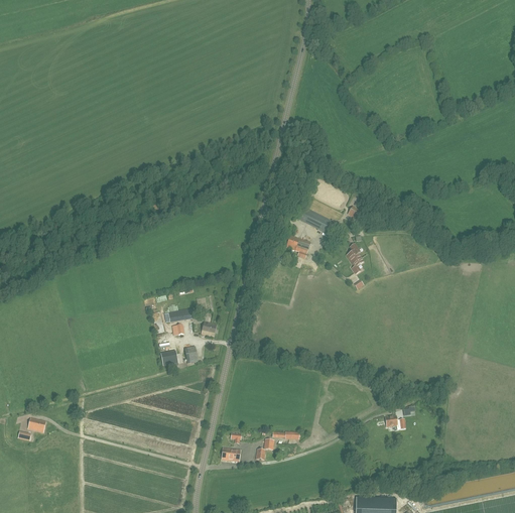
[(352,205),(348,212),(357,218),(362,211),(352,205)]
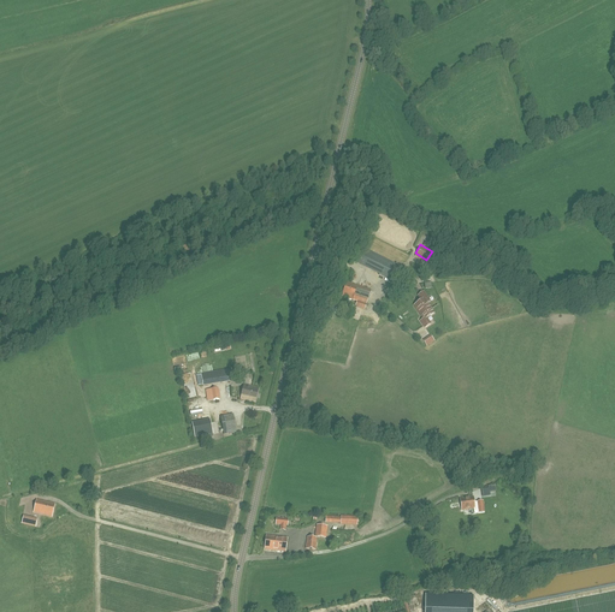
[(397,263),(386,259),(379,271),(379,272),(391,277),(397,263)]
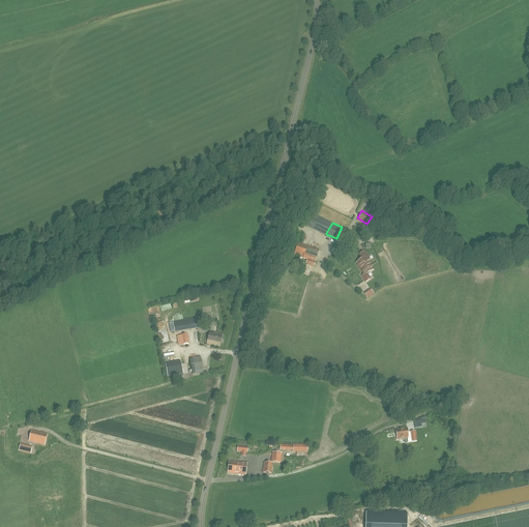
[(444,237),(438,230),(438,231),(433,225),(430,227),(435,233),(433,234),(439,241),(444,237)]
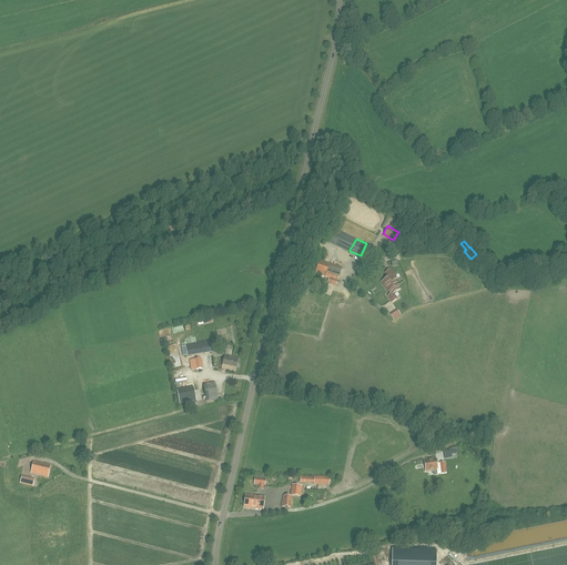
[(319,256),(314,270),(328,275),(326,280),(335,283),(341,265),(319,256)]
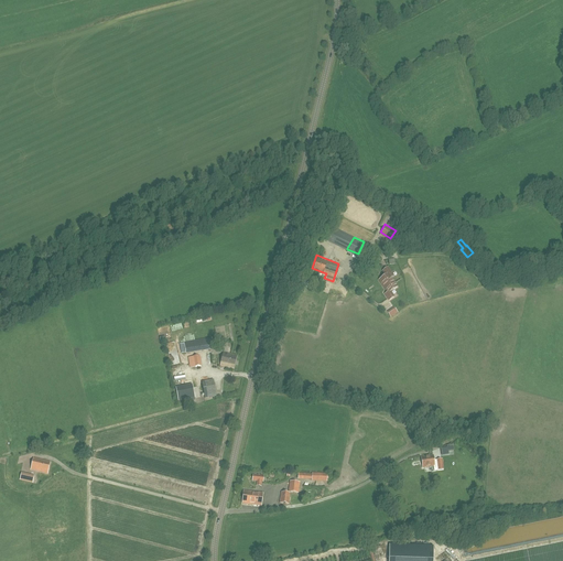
[(387,265),(382,268),(386,272),(378,277),(387,290),(385,291),(388,298),(393,294),(389,289),(397,284),(390,274),(392,273),(387,265)]
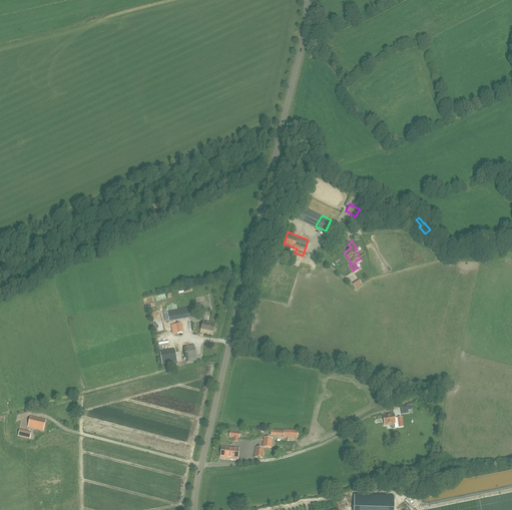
[(352,282),(355,286),(361,282),(359,278),(352,282)]
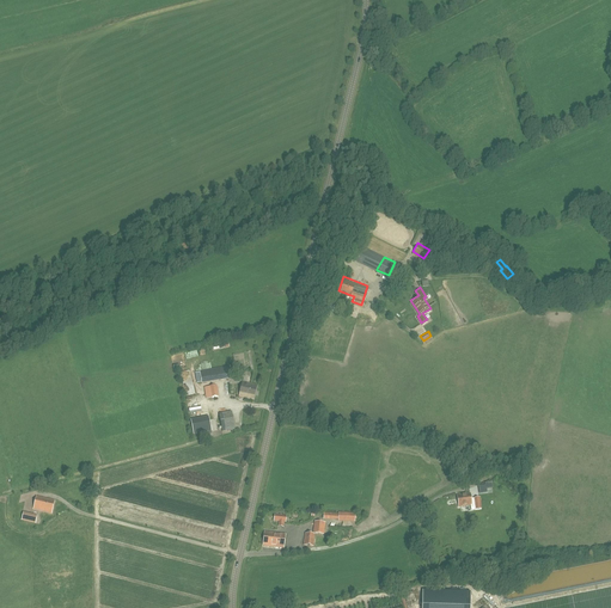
[(228,364),(217,367),(218,376),(230,374),(228,364)]
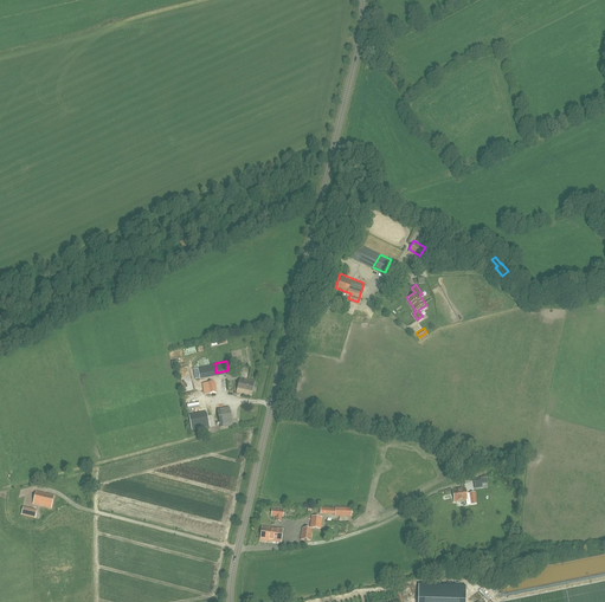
[(252,380),(238,376),(236,389),(250,393),(252,380)]
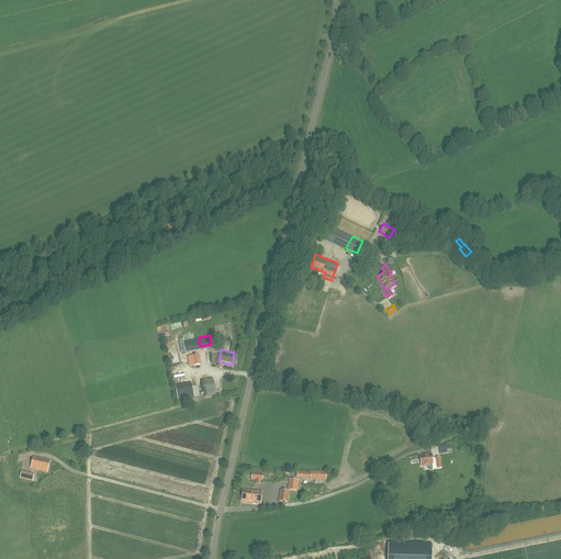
[(198,351),(191,353),(187,354),(188,364),(199,361),(198,351)]
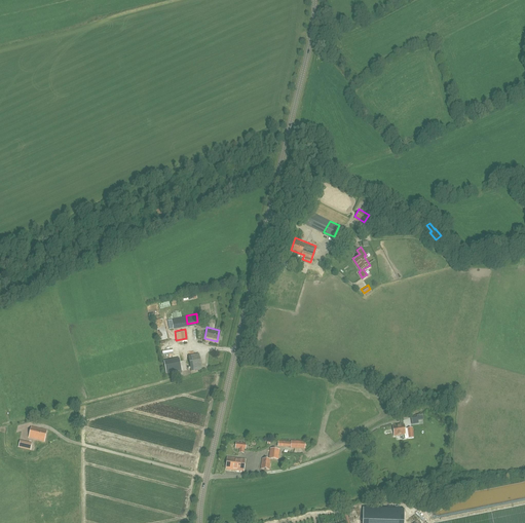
[(190,368),(200,366),(197,351),(187,353),(190,368)]
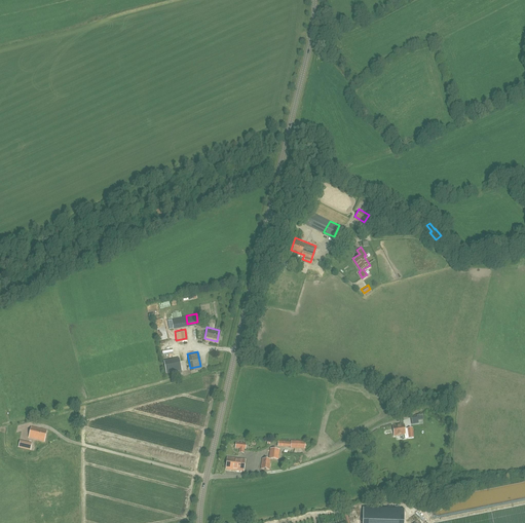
[(179,358),(163,361),(165,371),(181,368),(179,358)]
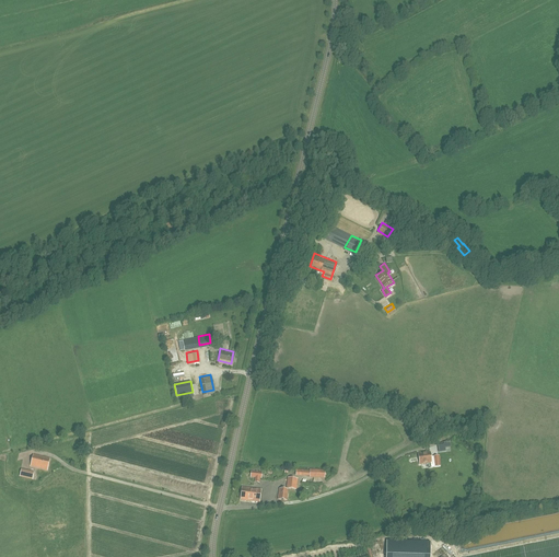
[(418,462),(430,460),(429,449),(417,451),(418,462)]
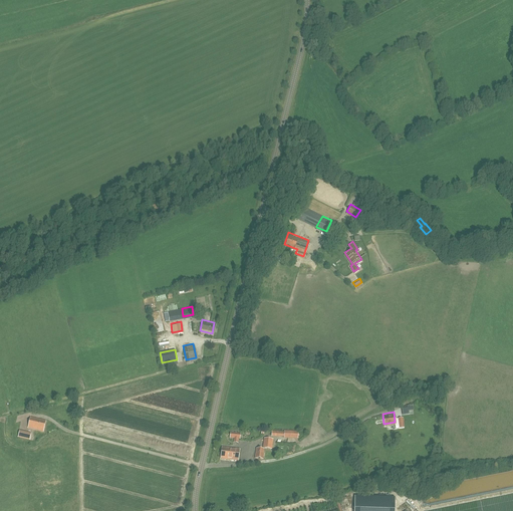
[(44,419),(30,415),(27,425),(42,428),(44,419)]
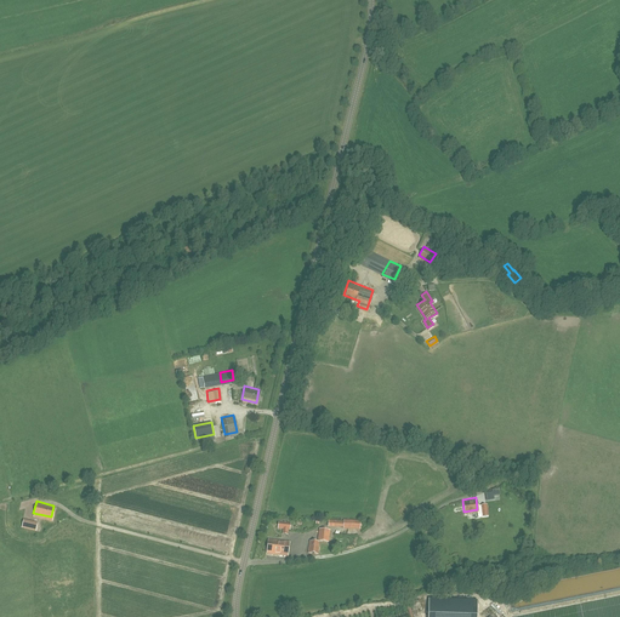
[(21,525),(29,527),(32,519),(22,516),(21,525)]
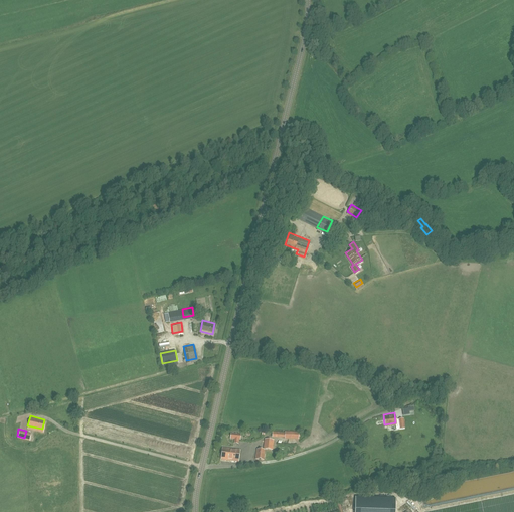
[(229,436),(233,436),(232,441),(237,442),(237,437),(239,437),(240,433),(229,431),(229,436)]
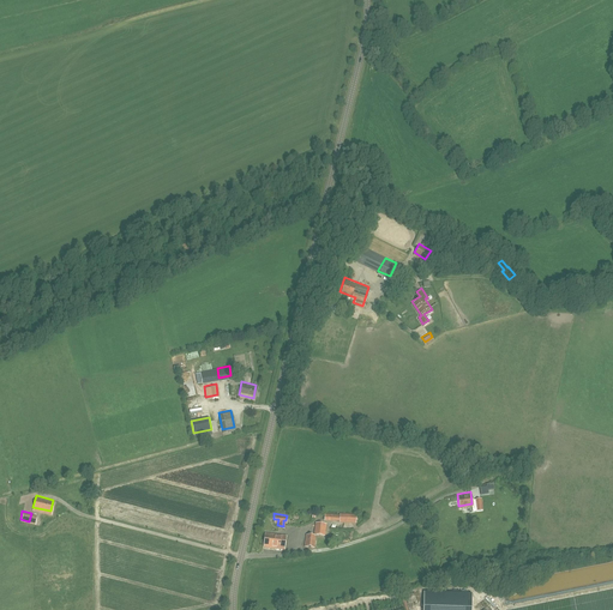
[(324,521),(322,521),(316,520),(313,532),(323,533),(324,521)]
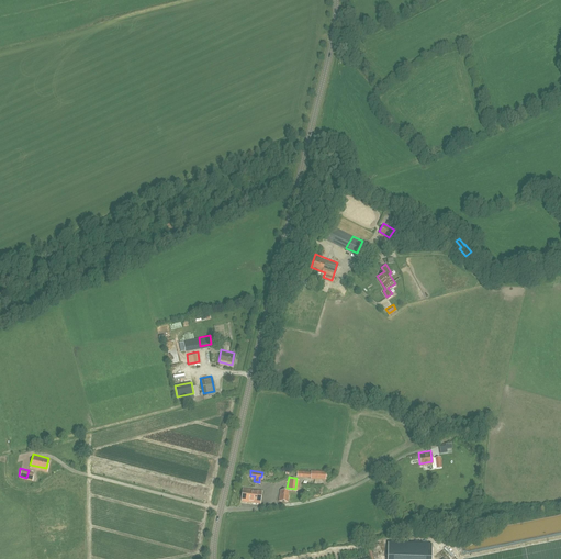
[(260,489),(242,487),(240,499),(259,501),(260,489)]
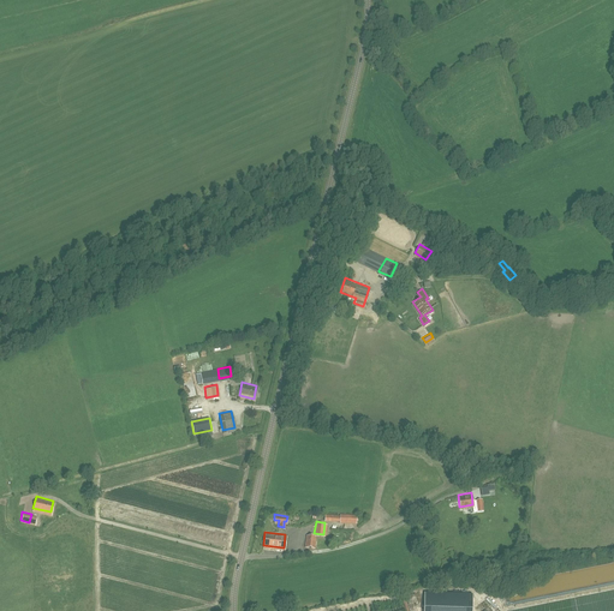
[(314,546),(315,534),(305,533),(304,545),(314,546)]
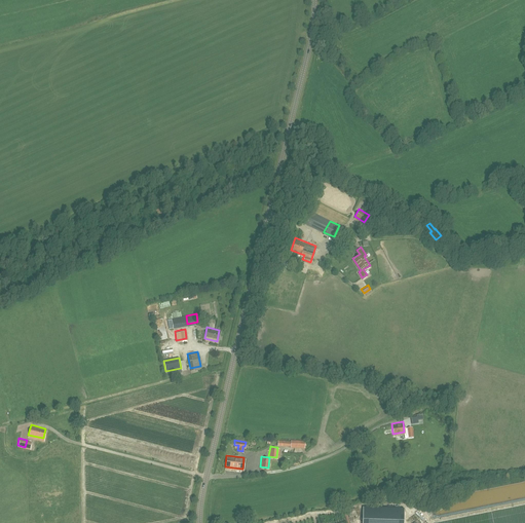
[(362,506),(361,522),(403,522),(404,507),(362,506)]
